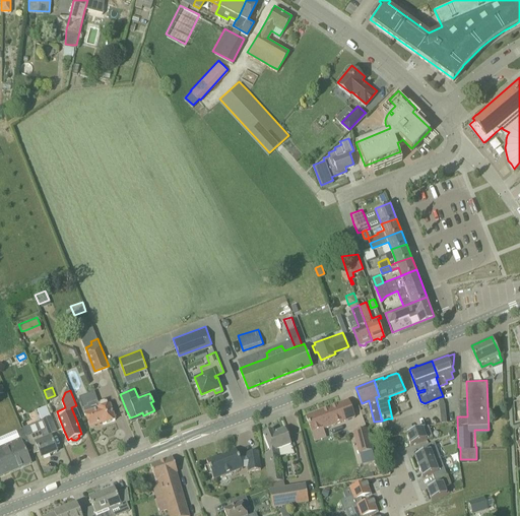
[(115,417),(110,402),(109,402),(107,397),(99,399),(101,405),(85,410),(89,423),(102,418),(103,422),(115,417)]
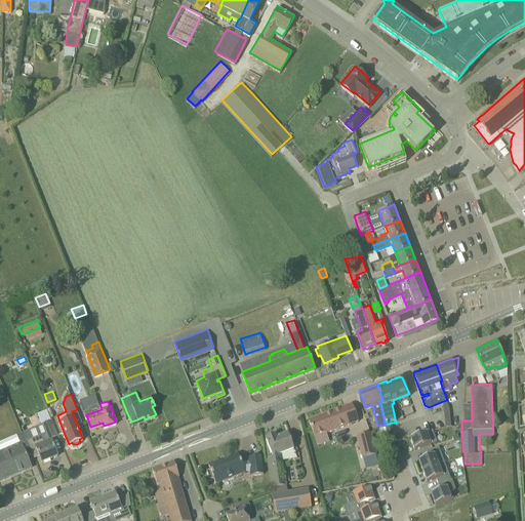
[(315,434),(358,417),(352,401),(309,417),(315,434)]
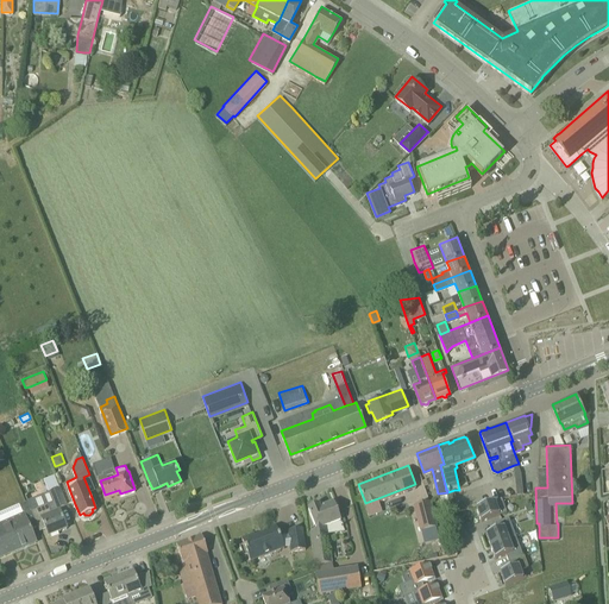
[(67,526),(60,508),(58,508),(58,507),(67,503),(60,485),(48,490),(52,501),(49,503),(48,501),(32,508),(31,508),(39,528),(45,526),(49,533),(67,526)]
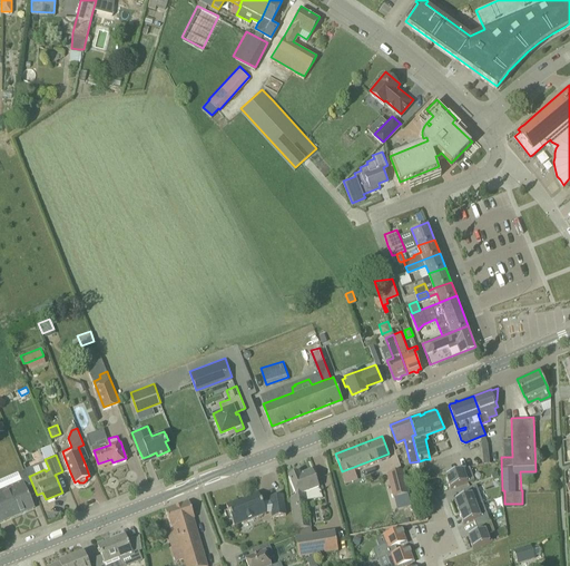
[(450,485),(470,478),(465,466),(445,472),(450,485)]
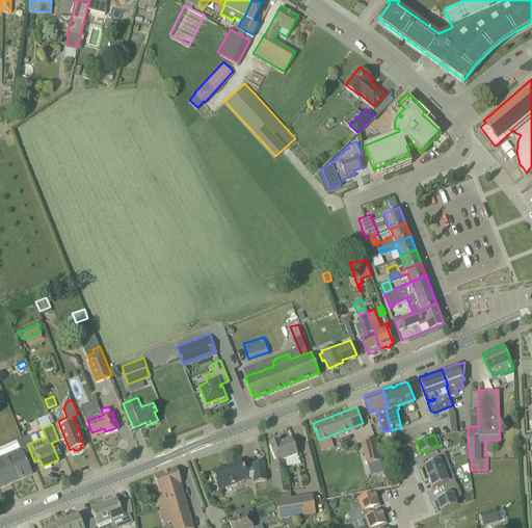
[(24,436),(17,439),(20,446),(21,445),(21,447),(27,444),(28,444),(24,436)]
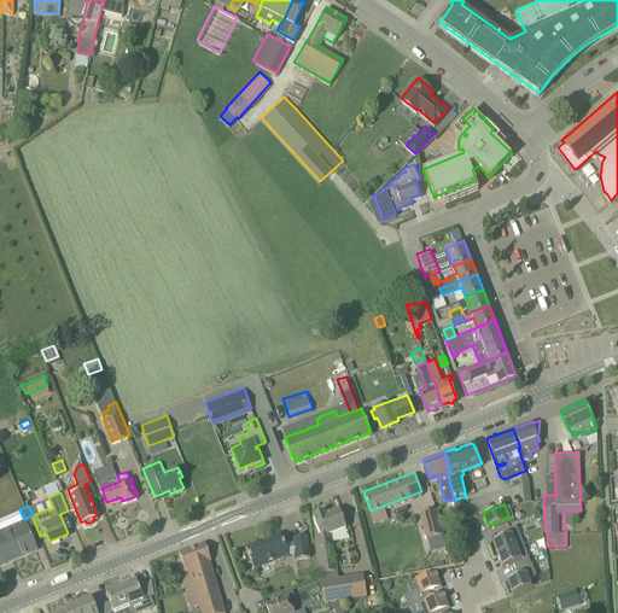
[(442,531),(436,506),(420,509),(426,535),(442,531)]
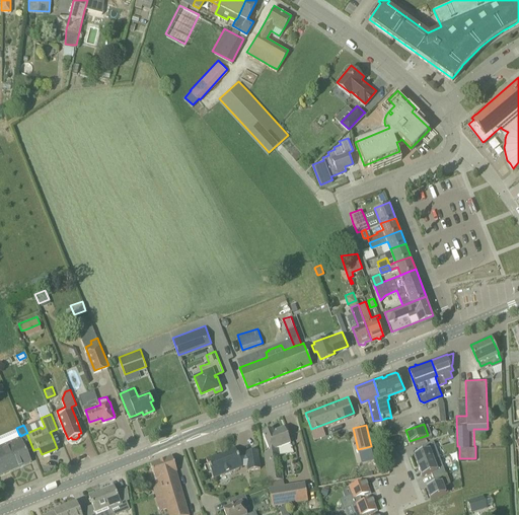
[(272,428),(263,432),(270,449),(265,451),(269,479),(283,476),(279,452),(277,446),(289,442),(290,441),(284,426),(273,430),(272,428)]
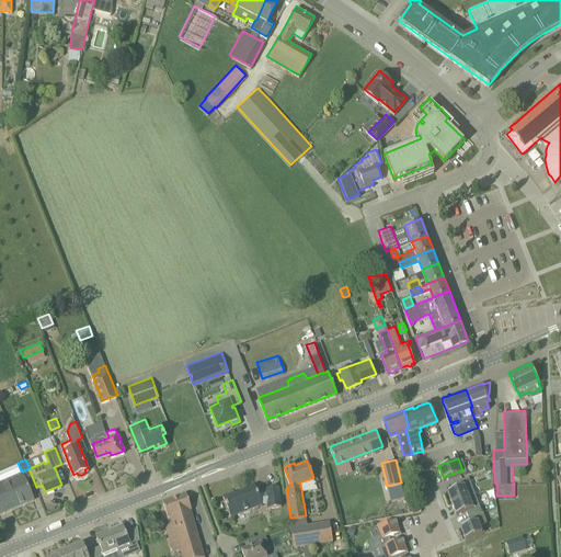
[(24,476),(22,472),(22,469),(21,470),(0,479),(0,478),(0,497),(4,509),(33,497),(24,476)]
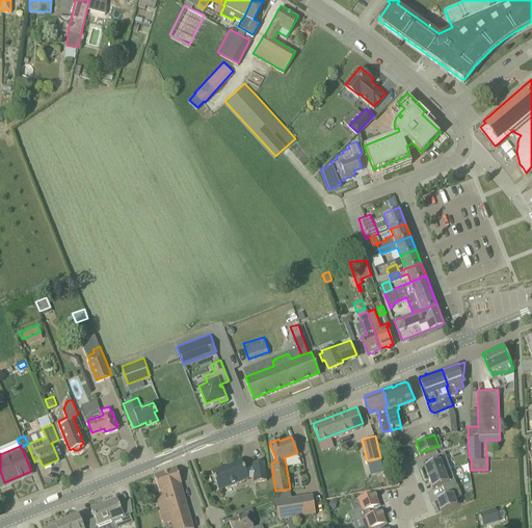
[(248,476),(244,466),(241,457),(211,469),(213,474),(209,476),(213,484),(216,483),(218,489),(248,476)]
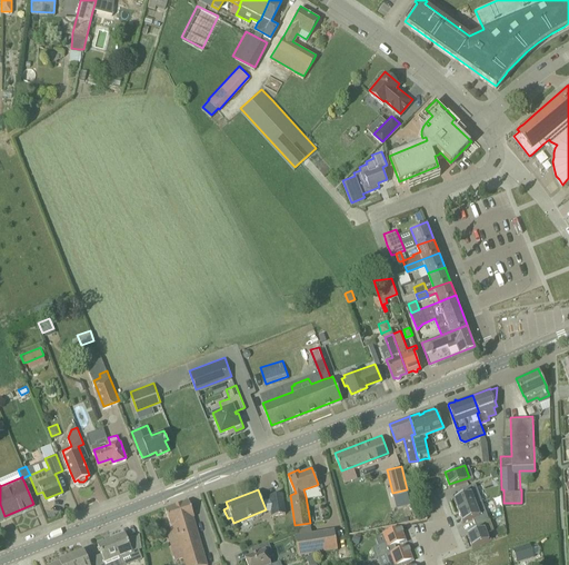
[(453,497),(458,508),(478,502),(473,489),(453,497)]
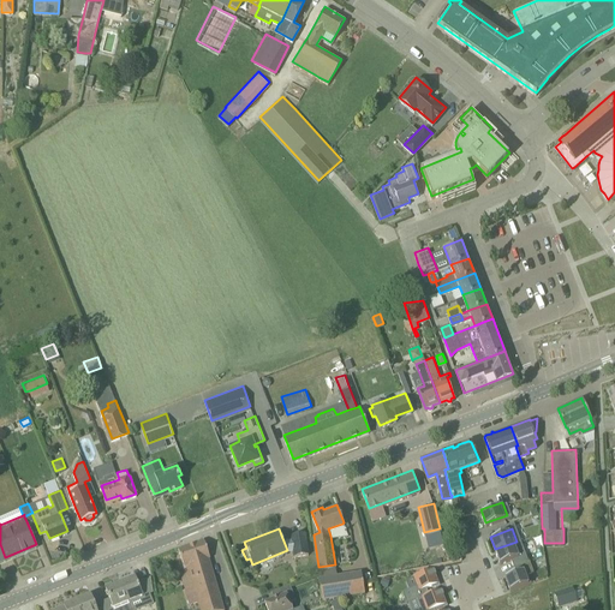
[(291,533),(292,537),(294,554),(309,552),(305,531),(291,533)]
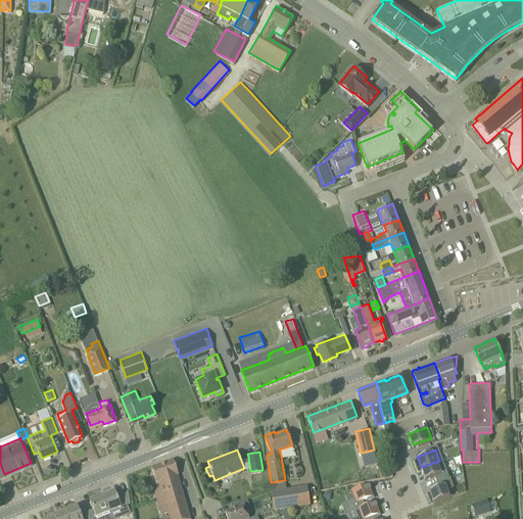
[(386,453),(377,455),(381,472),(390,470),(386,453)]
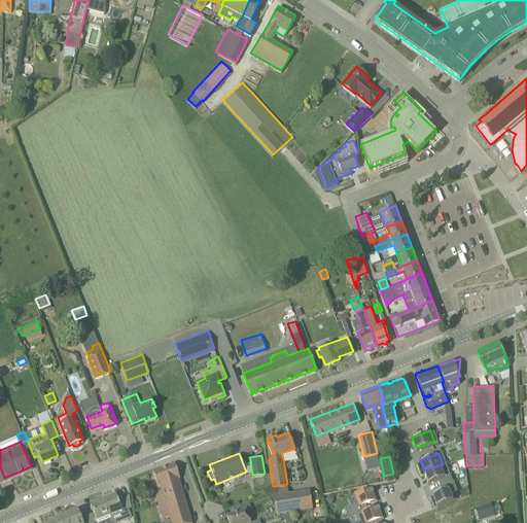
[(174,461),(152,468),(157,484),(161,483),(162,486),(154,488),(160,507),(165,504),(165,503),(167,502),(172,522),(185,522),(191,521),(178,477),(179,476),(174,461)]
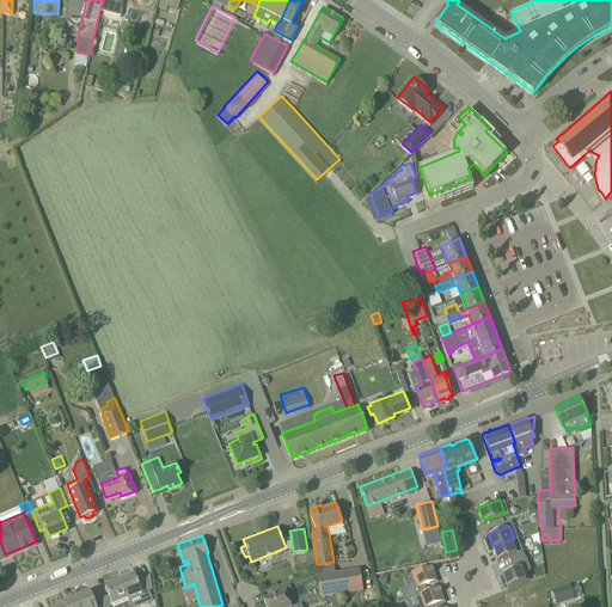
[(519,551),(514,539),(493,546),(497,559),(519,551)]
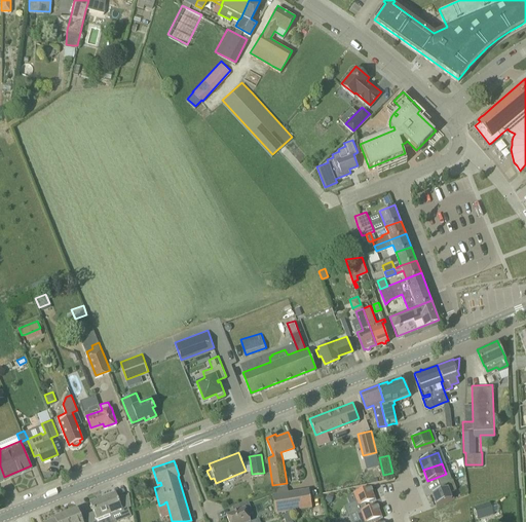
[(353,491),(357,499),(346,504),(349,513),(361,509),(367,507),(367,506),(365,500),(369,499),(375,496),(370,484),(353,491)]
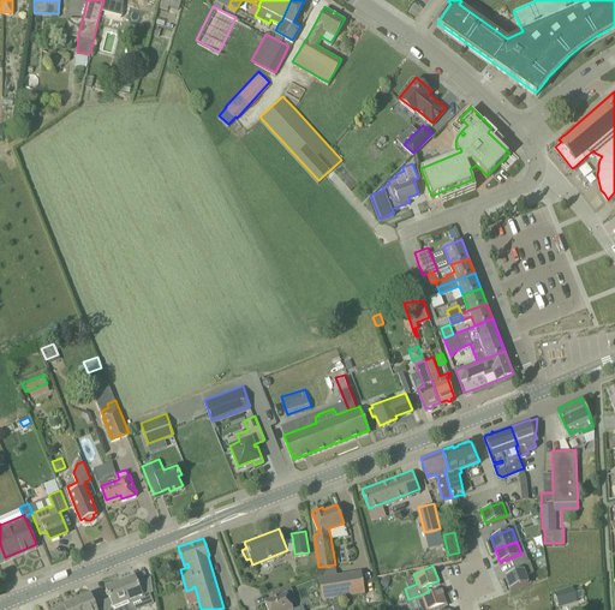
[(531,581),(526,567),(505,575),(509,588),(531,581)]
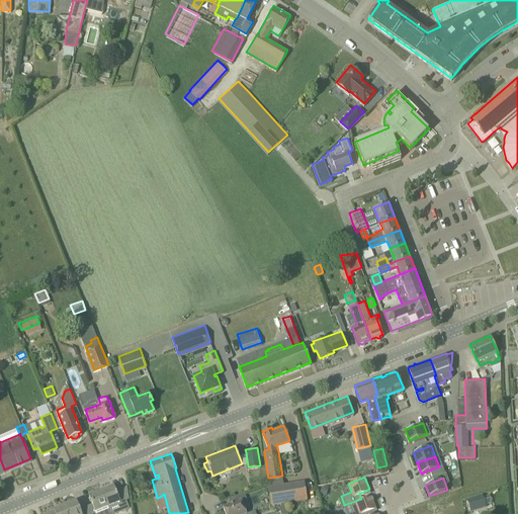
[(304,481),(268,487),(271,504),(307,498),(304,481)]
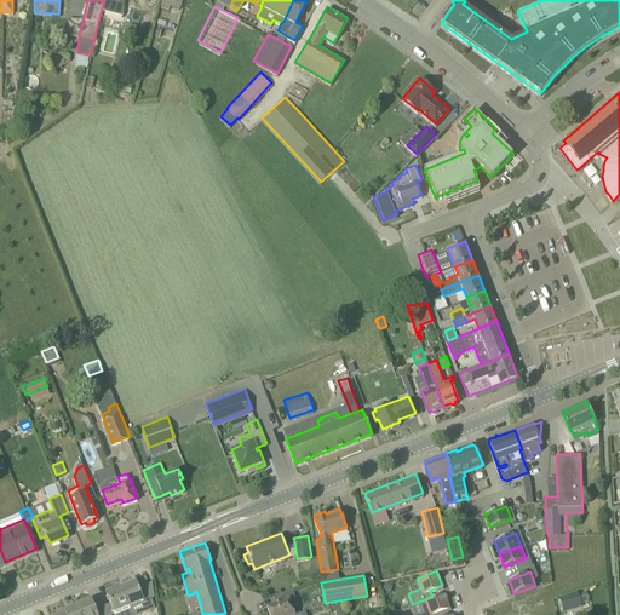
[(151,581),(138,586),(137,580),(121,586),(133,614),(154,605),(150,596),(153,595),(151,581)]
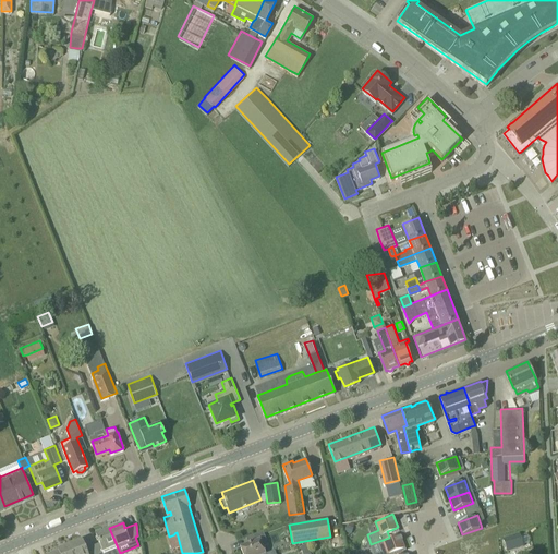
[(347,522),(344,529),(351,531),(353,525),(347,522)]
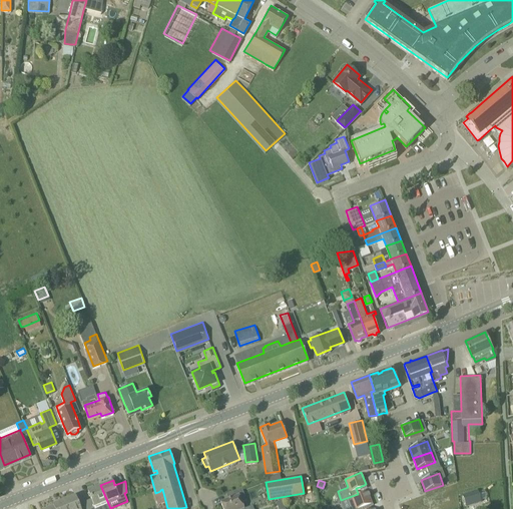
[(110,508),(100,485),(88,489),(95,508),(110,508)]
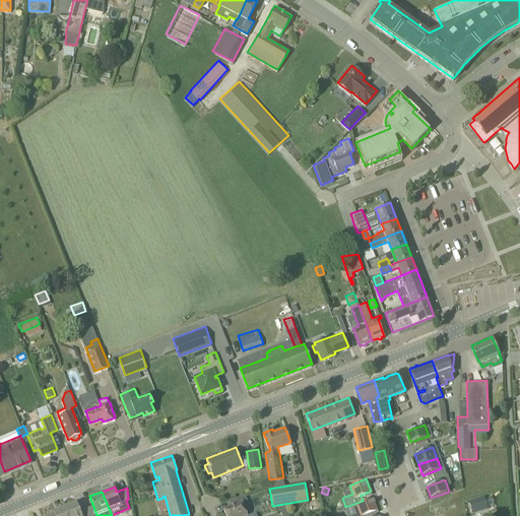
[(233,497),(235,503),(223,507),(226,515),(239,515),(247,513),(245,507),(250,505),(248,501),(245,492),(233,497)]
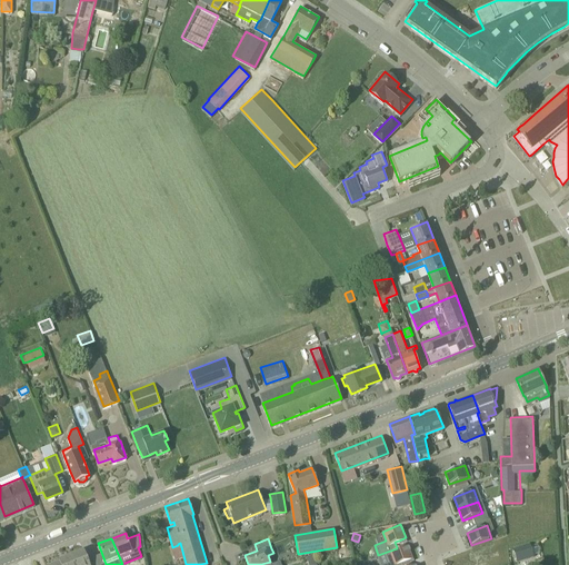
[(475,552),(450,561),(451,564),(478,564),(476,558),(496,551),(491,538),(471,545),(475,552)]
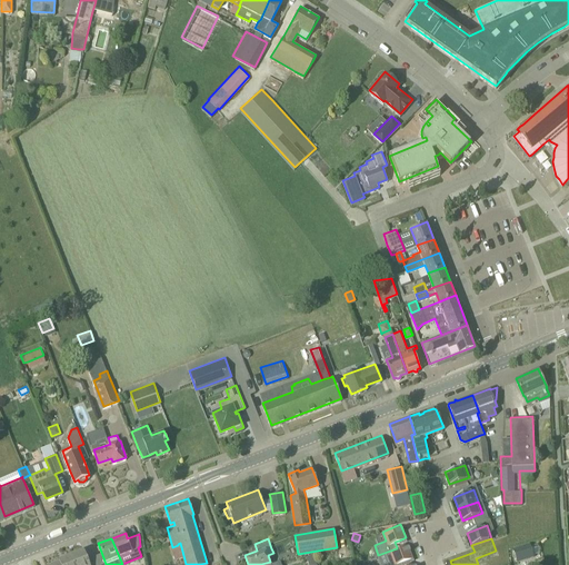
[(529,541),(512,547),(517,561),(535,554),(529,541)]
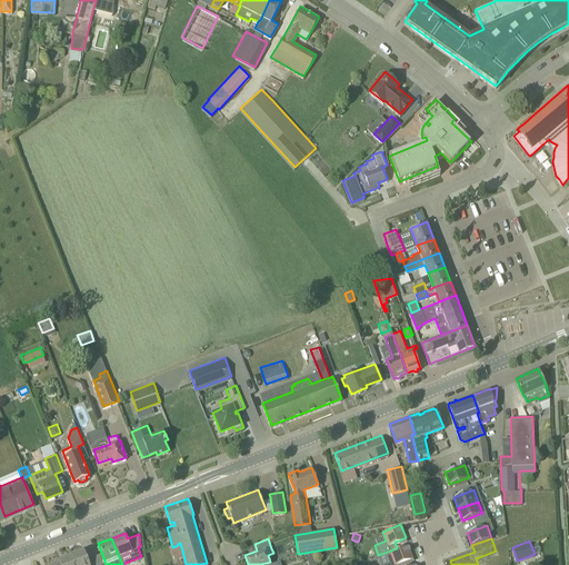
[(381,564),(402,564),(401,561),(406,559),(412,556),(408,544),(397,547),(397,548),(390,551),(393,559),(381,564)]
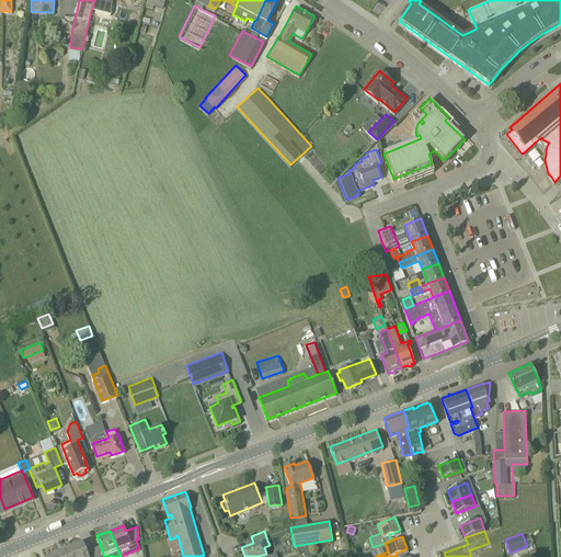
[(89,556),(86,549),(83,541),(70,546),(75,556),(89,556)]
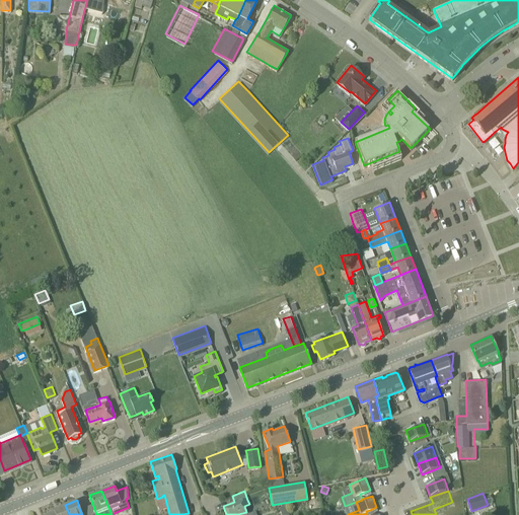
[(286,504),(279,506),(282,513),(288,511),(286,504)]
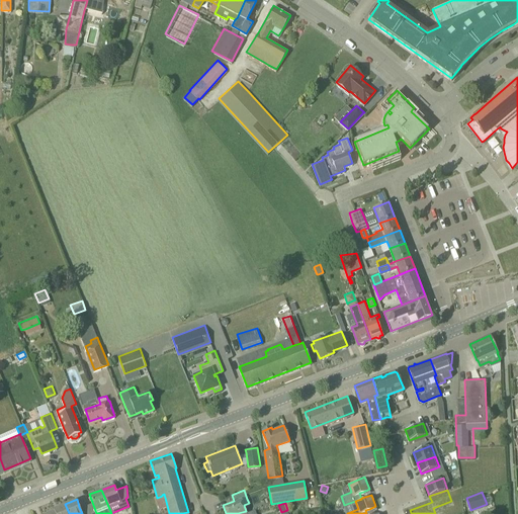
[(69,513),(65,504),(54,508),(55,510),(56,513),(69,513)]
